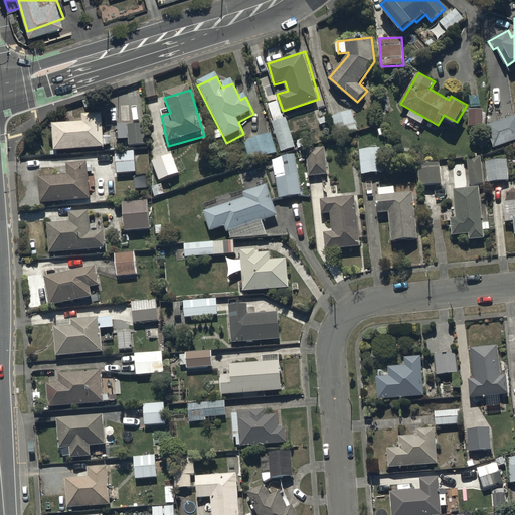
[(484,109),(470,108),(469,125),(484,125),(484,109)]
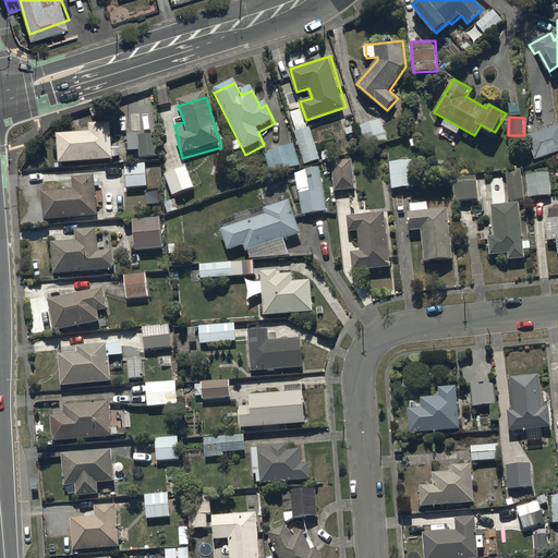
[(381,119),(359,125),(365,146),(387,138),(381,119)]
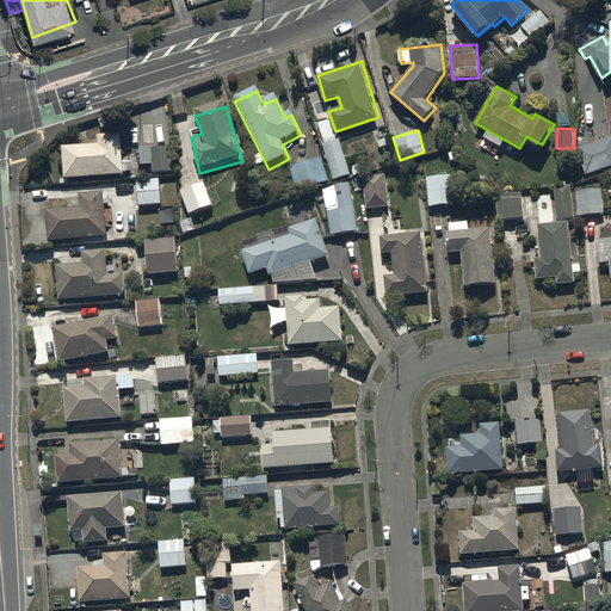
[(62,146),(65,178),(125,173),(122,133),(98,134),(99,142),(62,146)]
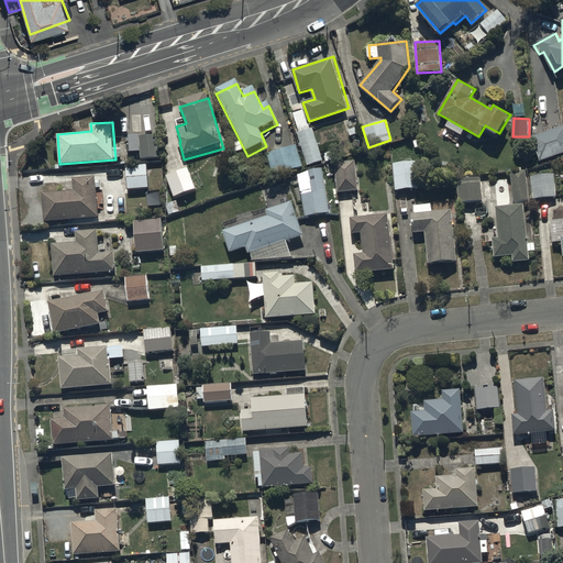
[(562,125),(532,135),(540,159),(562,152),(562,125)]
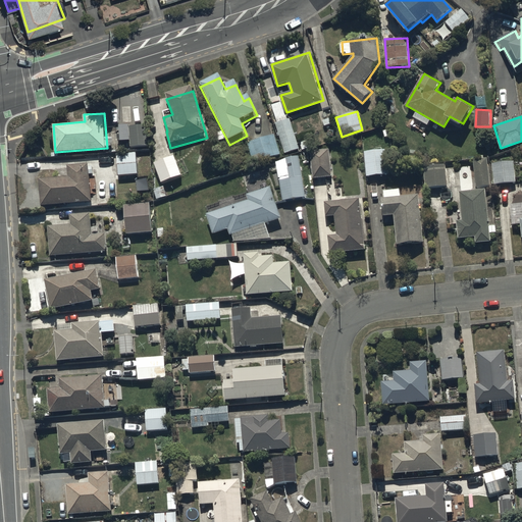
[(291,118),(276,123),(285,153),(300,148),(291,118)]
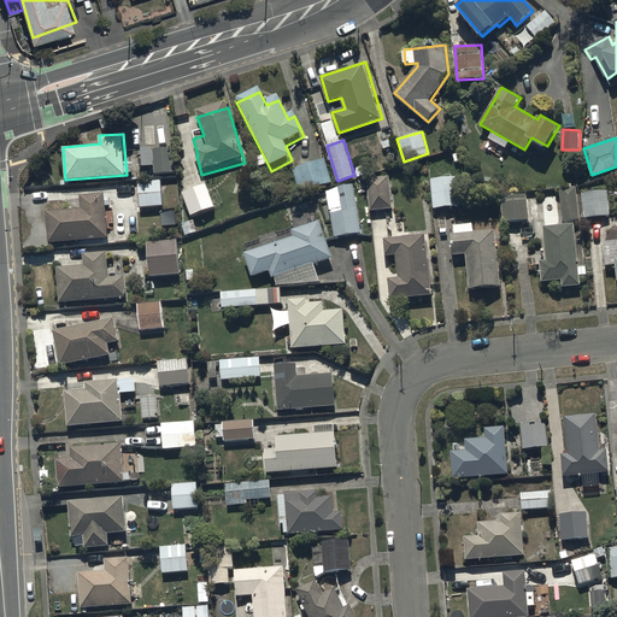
[(174,148),(141,151),(144,172),(156,171),(157,178),(175,177),(174,148)]
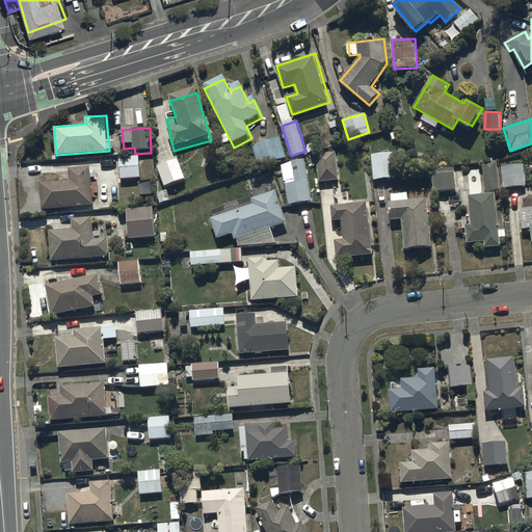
[(278,137),(253,145),(260,165),(286,157),(278,137)]
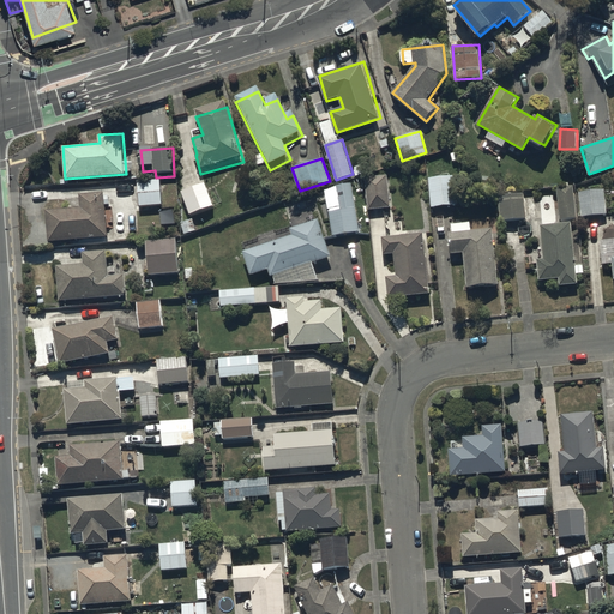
[(387,175),(365,176),(368,209),(390,208),(387,175)]
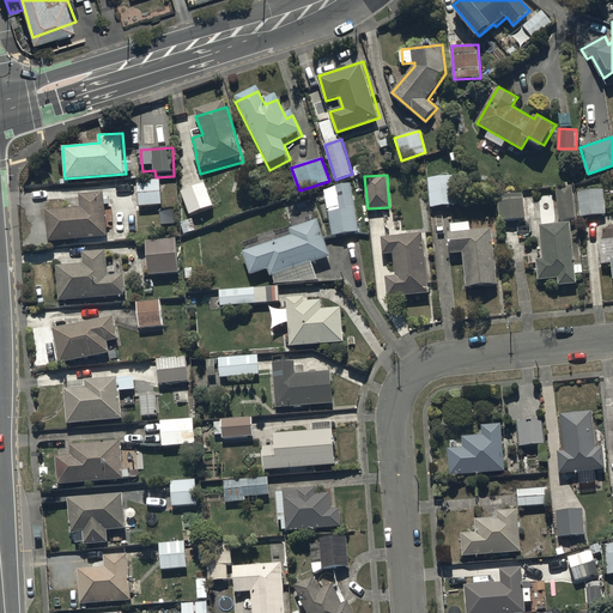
[(454,175),(428,177),(431,207),(456,205),(454,175)]
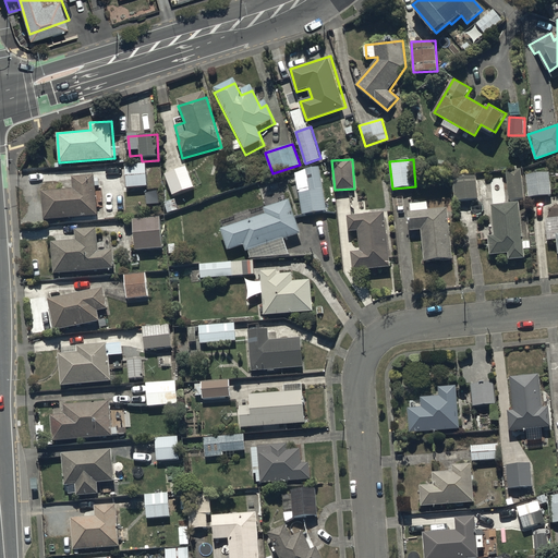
[(146,164),(125,165),(128,187),(147,185),(146,164)]
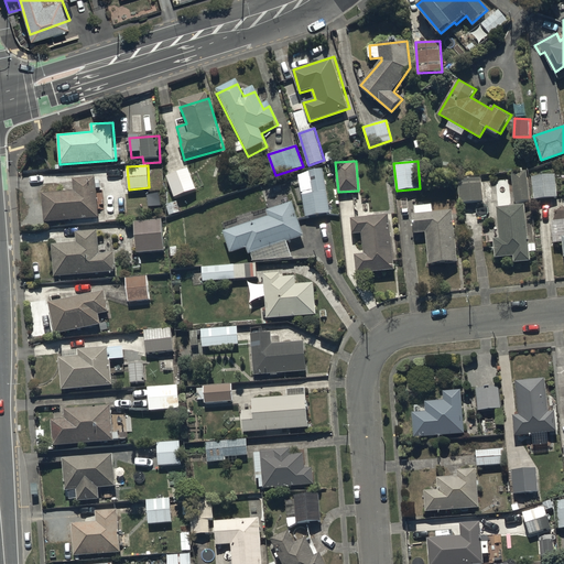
[(190,167),(166,175),(174,197),(197,190),(190,167)]
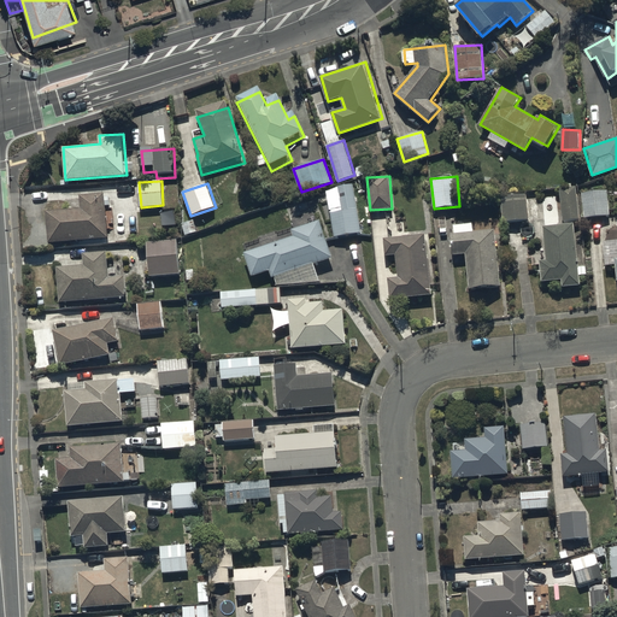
[(362,233),(353,184),(327,191),(335,238),(362,233)]
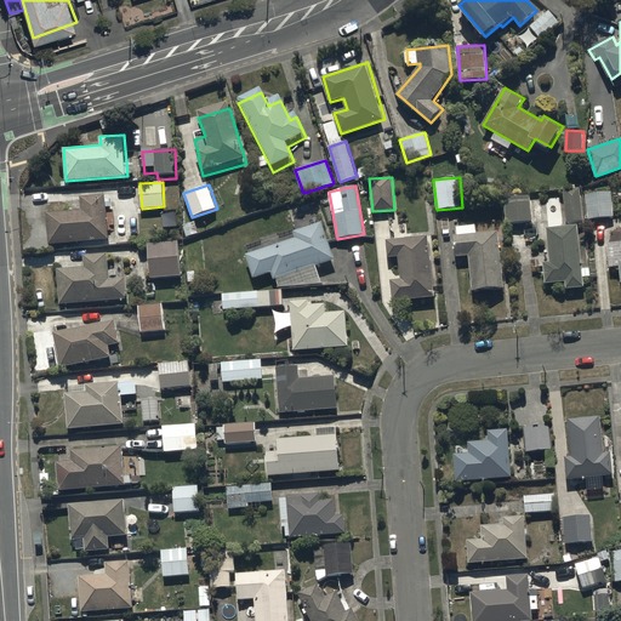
[(581,188),(564,189),(568,222),(585,221),(581,188)]
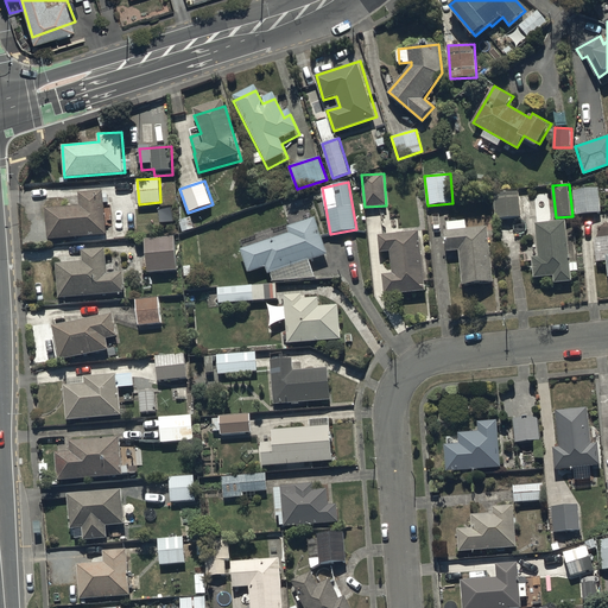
[(520,189),(494,191),(496,219),(523,216),(520,189)]
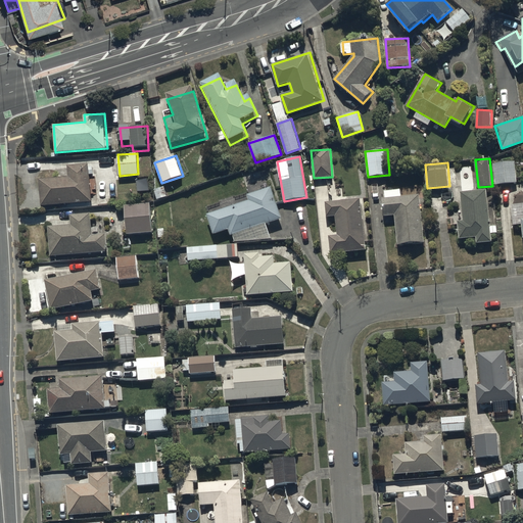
[(515,162),(493,164),(495,185),(517,183),(515,162)]
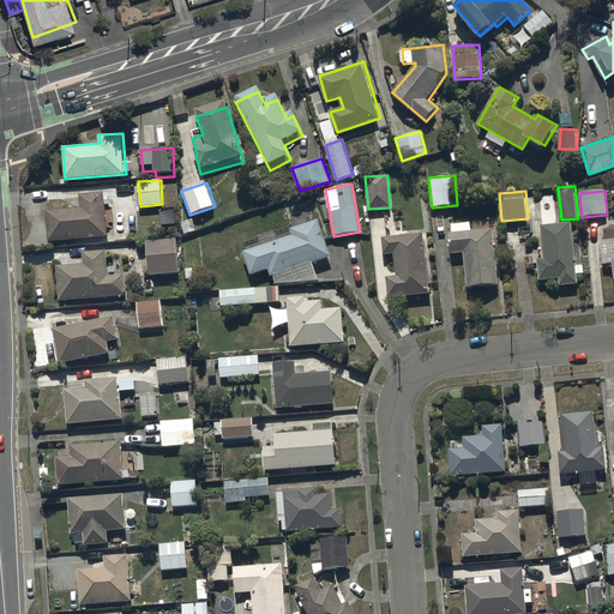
[(47,210),(49,242),(108,236),(104,193),(80,194),(82,206),(47,210)]
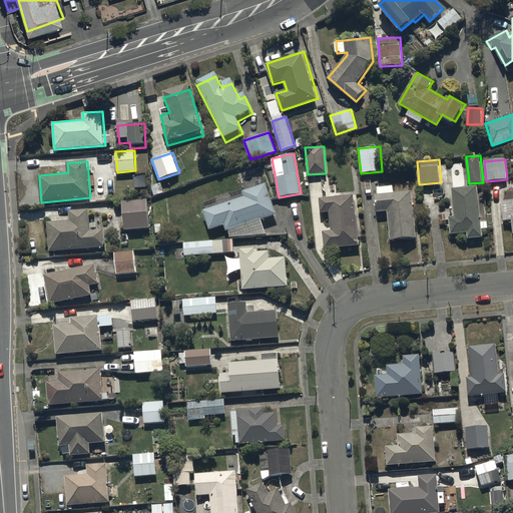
[(244,196),(203,209),(210,229),(225,224),(227,230),(229,230),(231,236),(267,233),(262,219),(277,214),(267,184),(243,191),(244,196)]
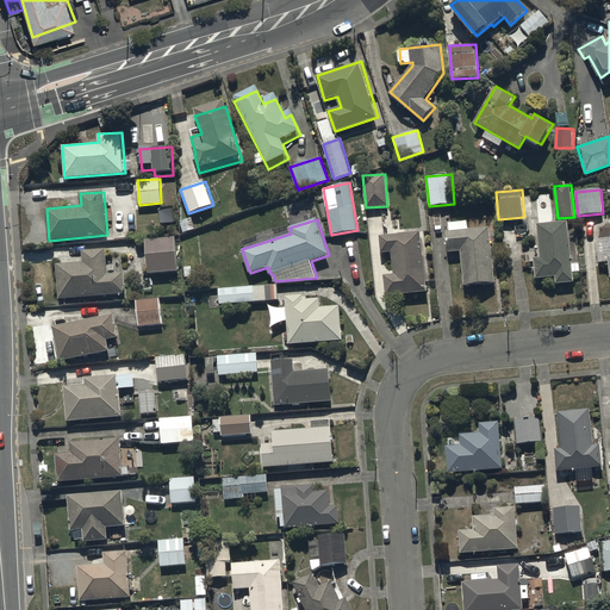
[(468,221),(450,222),(450,231),(448,231),(449,249),(461,248),(465,286),(496,284),(491,225),(468,228),(468,221)]
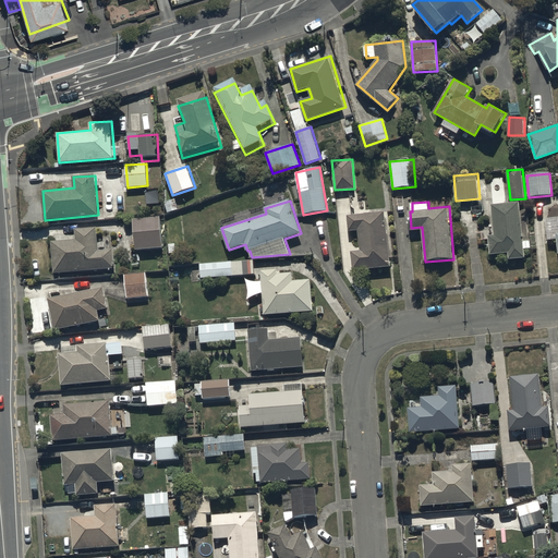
[(521,203),(492,204),(495,235),(488,235),(489,254),(509,253),(510,258),(524,257),(521,203)]
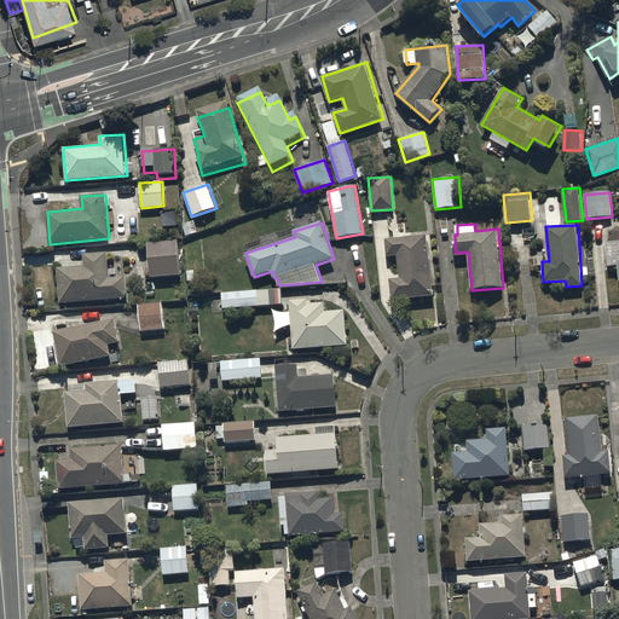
[(428,235),(386,238),(387,256),(398,255),(400,278),(392,279),(393,299),(434,295),(428,235)]
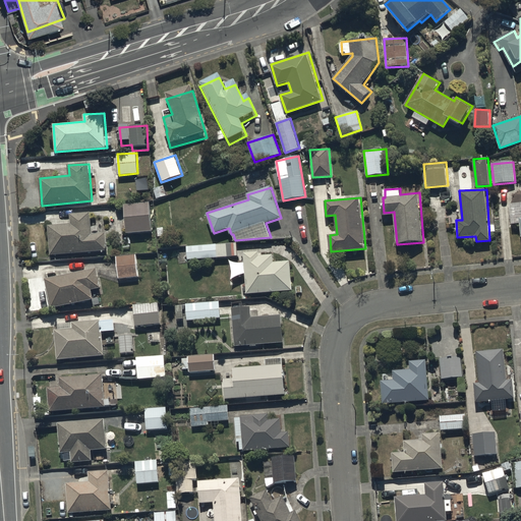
[(151,201),(124,204),(126,232),(153,230),(151,201)]
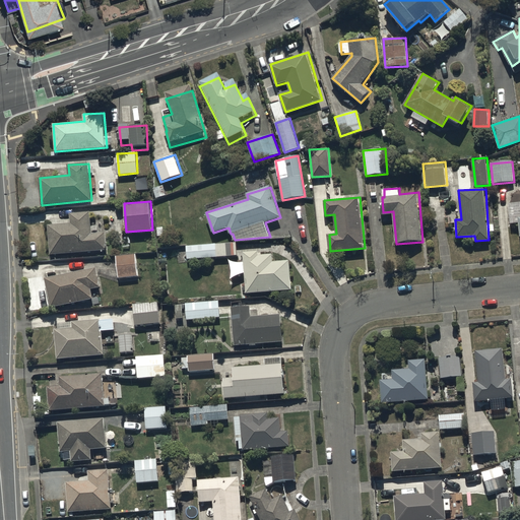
[(49,225),(51,255),(108,250),(106,233),(92,234),(90,212),(71,213),(71,223),(49,225)]
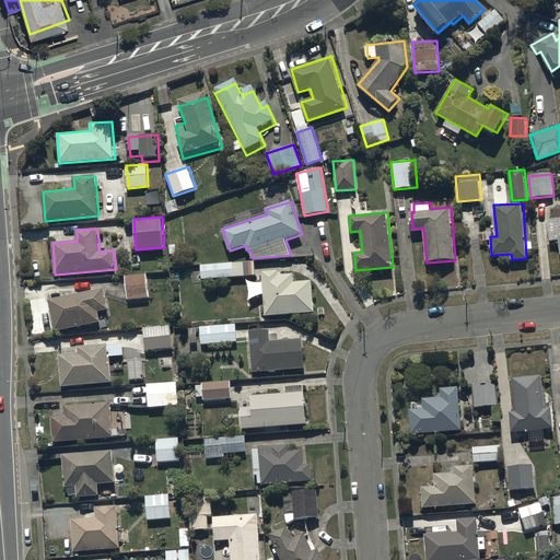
[(255,261),(201,265),(201,278),(256,275),(255,261)]
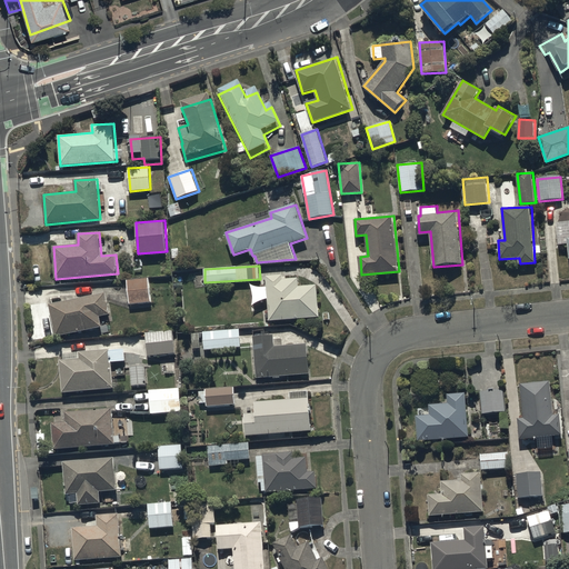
[(283,276),(267,277),(270,321),(320,318),(318,285),(300,287),(299,278),(283,279),(283,276)]
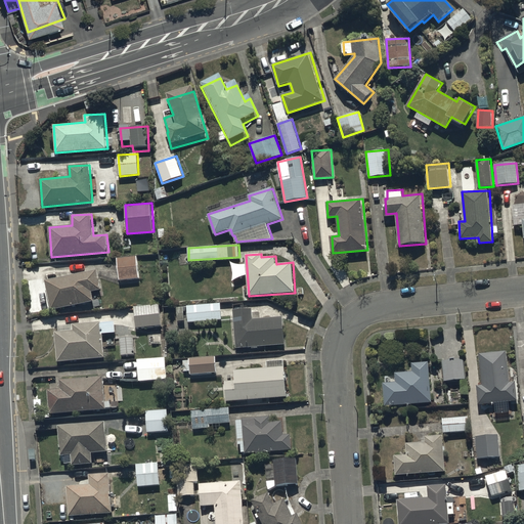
[(137,257),(117,259),(120,279),(139,277),(137,257)]
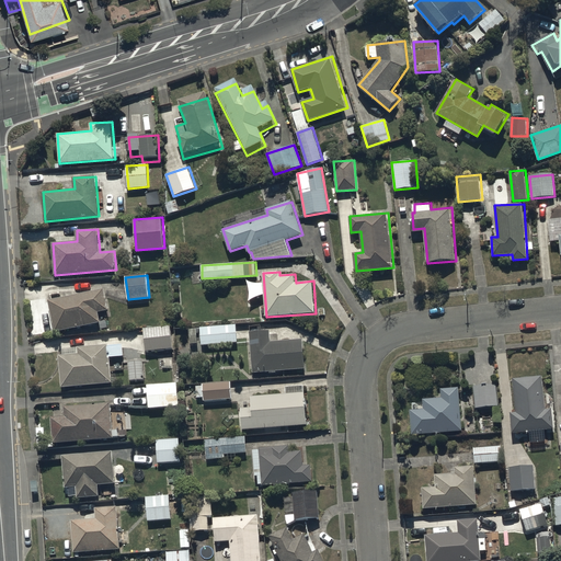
[(104,288),(48,300),(56,332),(102,322),(100,312),(110,310),(104,288)]
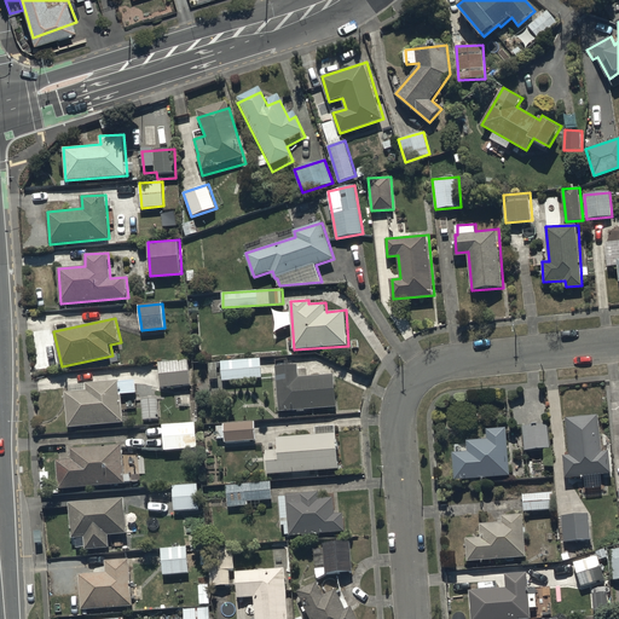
[(261,358),(221,362),(221,363),(209,363),(210,380),(223,380),(223,381),(264,377),(261,358)]
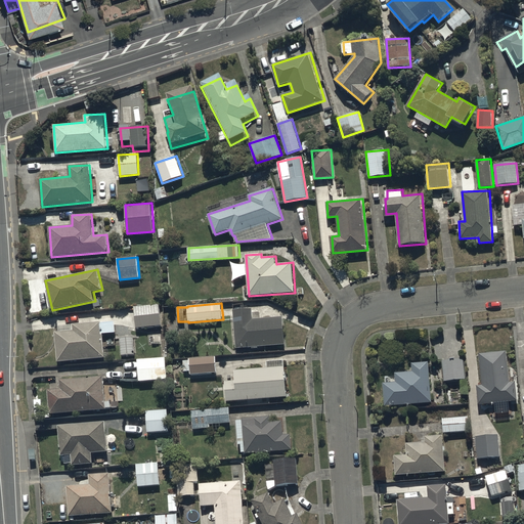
[(160,304),(134,307),(136,328),(162,325),(160,304)]
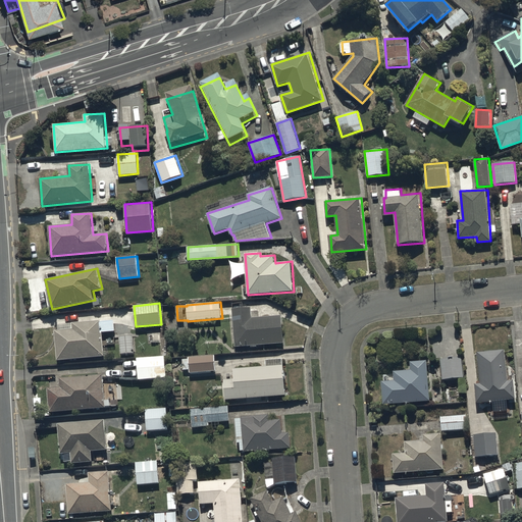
[(252,308),(233,309),(236,347),(284,344),(282,316),(253,318),(252,308)]
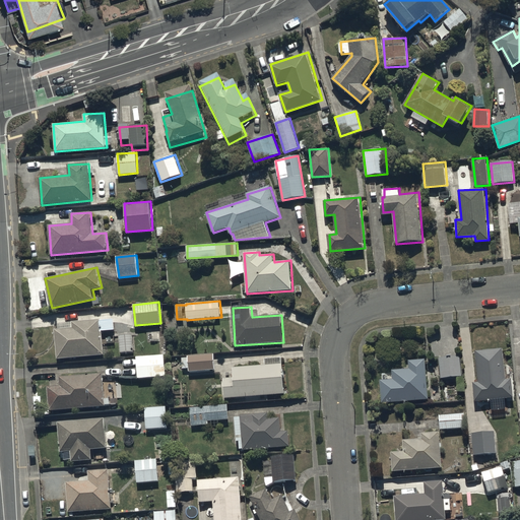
[(73,321),(73,328),(56,329),(58,359),(105,355),(103,331),(116,330),(115,319),(73,321)]
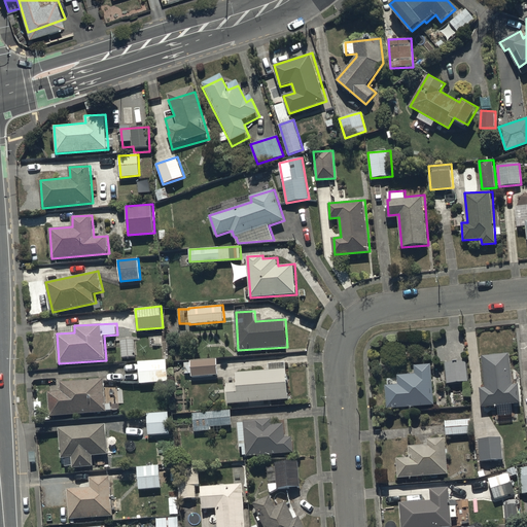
[(136,338),(121,339),(123,357),(136,357),(136,338)]
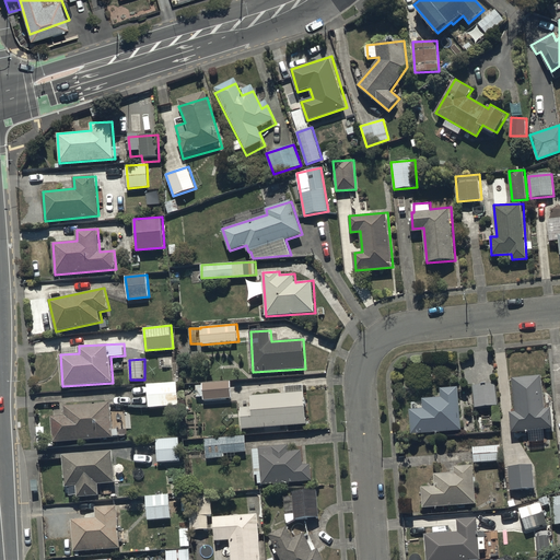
[(543,375),(512,377),(515,411),(511,412),(513,432),(555,428),(552,407),(546,408),(543,375)]
